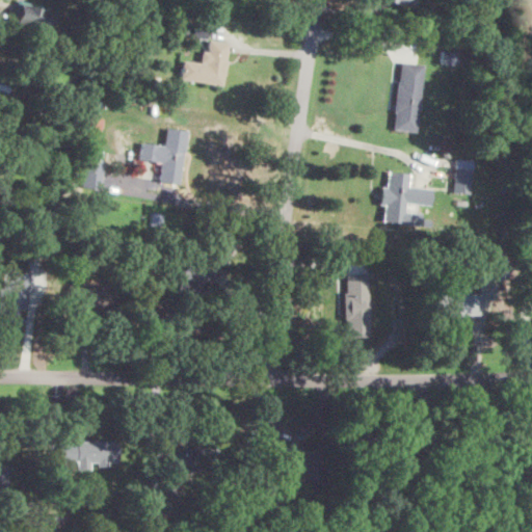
[(96,0),(100,1),(92,19),(83,16),(88,0),(96,0)]
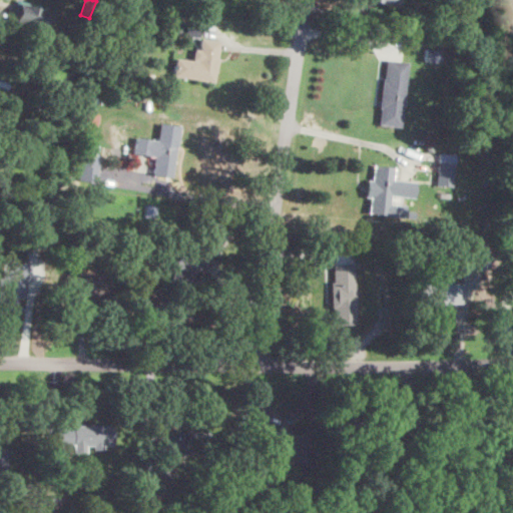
[(41,27),(41,30),(13,23),(17,4),(45,11),(41,27)]
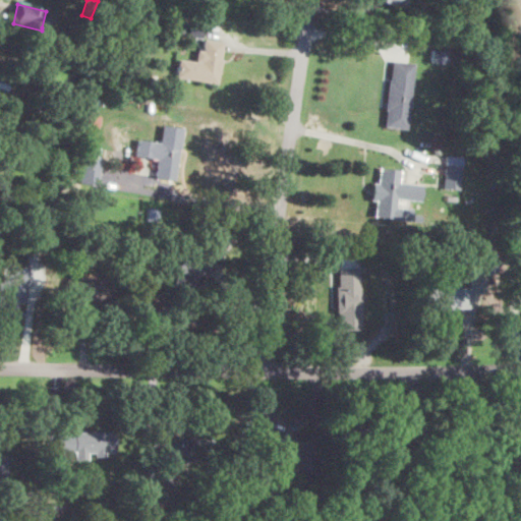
[(511,21),(505,23),(502,13),(508,11),(511,21)]
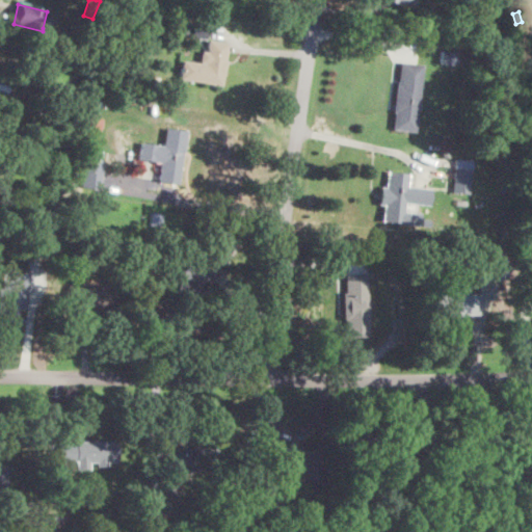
[(206,37),(205,40),(190,37),(192,22),(207,24),(206,37)]
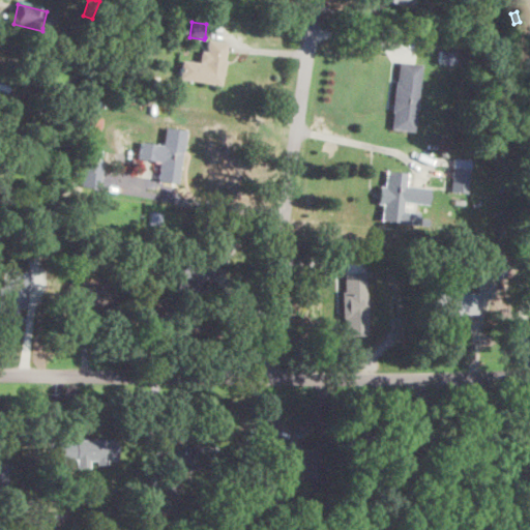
[(87,34),(71,35),(71,26),(86,26),(87,34)]
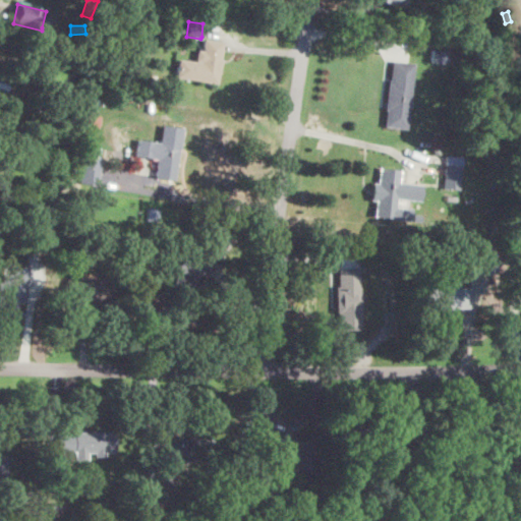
[(223,45),(222,51),(217,83),(176,77),(179,59),(194,62),(196,50),(201,51),(204,39),(223,42),(223,45)]
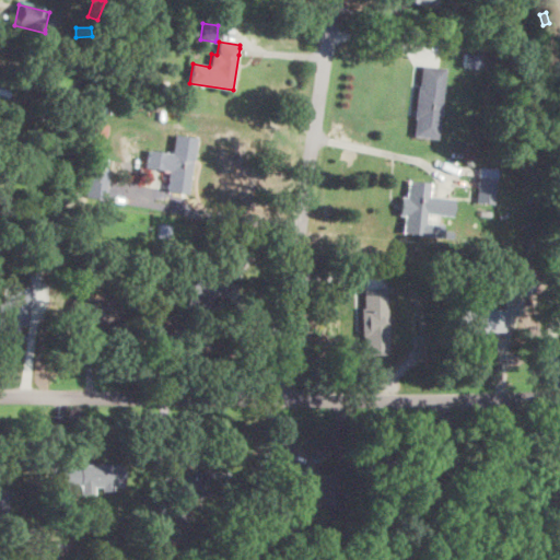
[(151,50),(150,63),(133,60),(135,48),(151,50)]
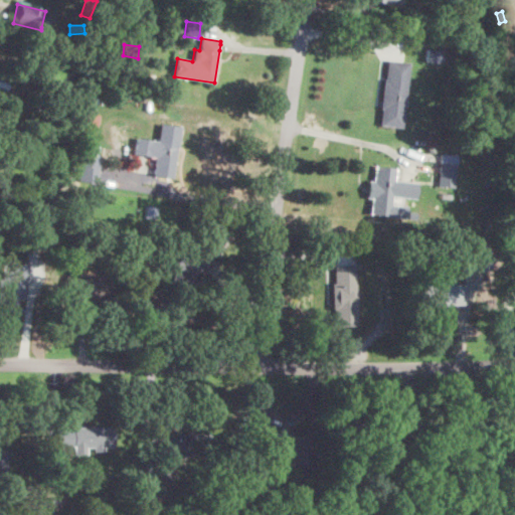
[(442,62),(425,61),(426,49),(443,50),(442,62)]
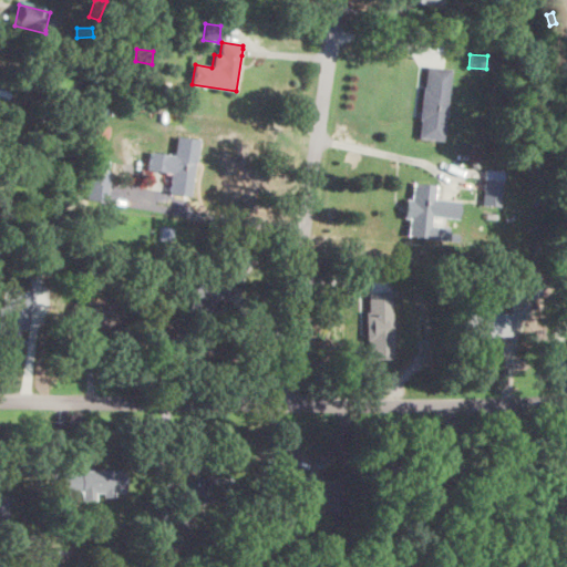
[(449,82),(446,102),(442,142),(418,138),(420,121),(419,121),(422,88),(424,89),(426,66),(451,70),(449,82)]
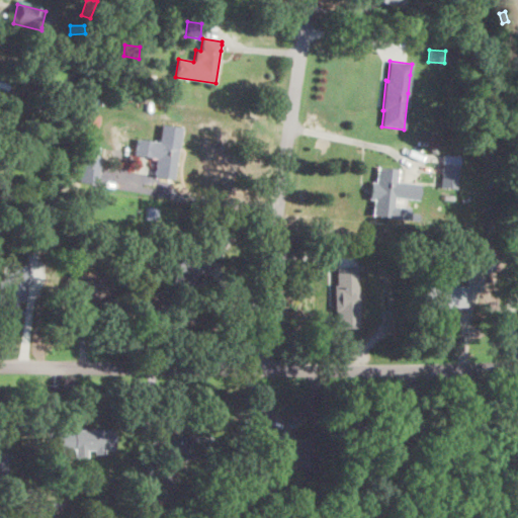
[(168,82),(166,97),(152,95),(154,80),(168,82)]
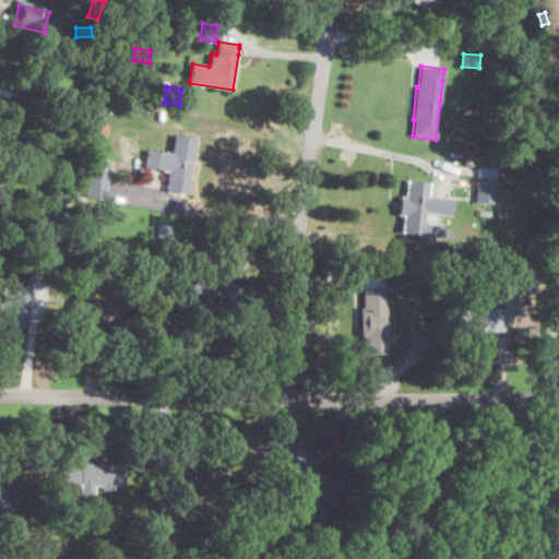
[(106,105),(105,114),(94,113),(95,104),(106,105)]
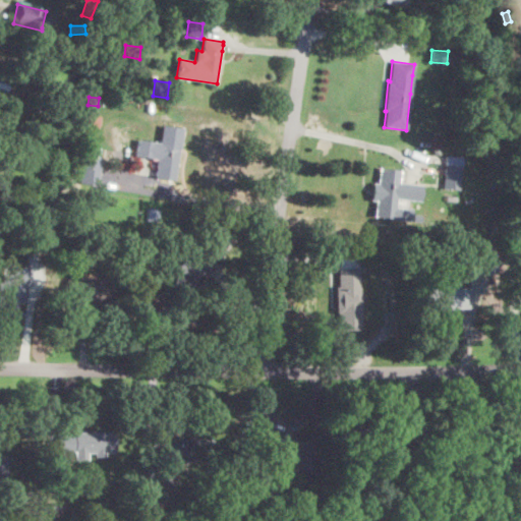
[(164,126),(180,129),(180,127),(183,128),(174,182),(154,178),(156,167),(149,166),(150,159),(134,157),(137,140),(160,143),(163,126),(164,126)]
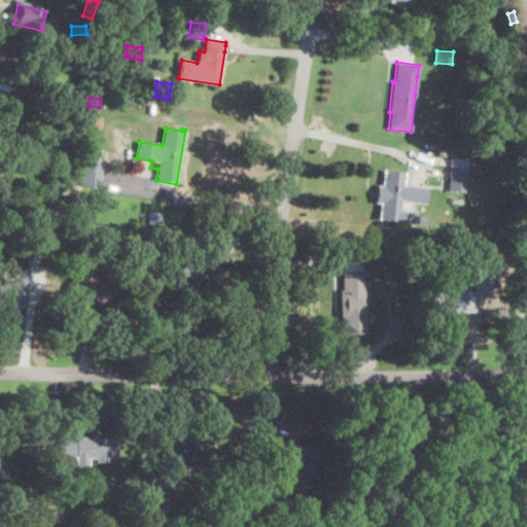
[(101,150),(101,160),(102,160),(99,188),(80,185),(83,157),(84,157),(85,148),(101,150)]
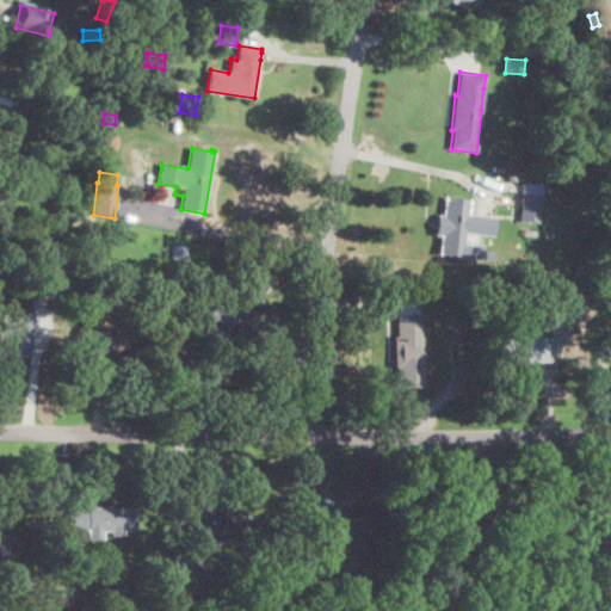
[(519,180),(513,185),(508,179),(514,174),(519,180)]
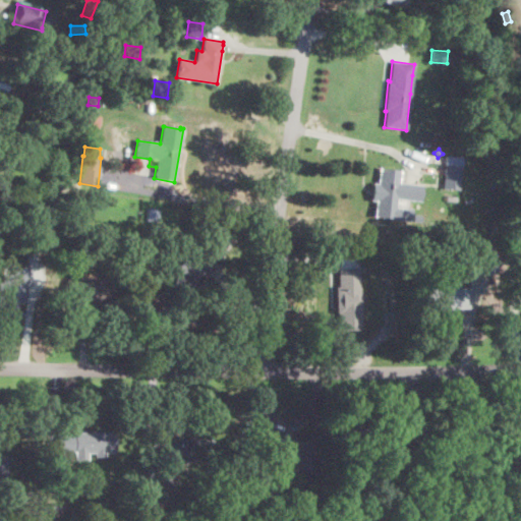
[(462,161),(462,167),(461,167),(459,189),(443,188),(443,185),(445,157),(463,158),(462,161)]
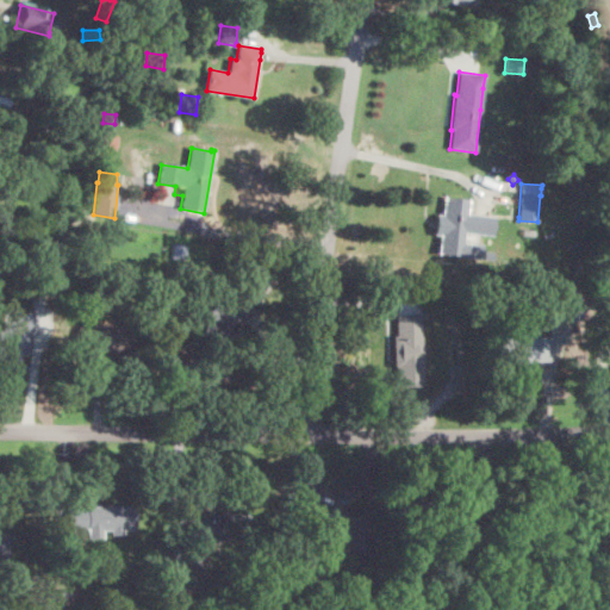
[(475,215),(486,217),(493,217),(491,236),(465,234),(464,243),(481,246),(479,259),(461,256),(437,254),(440,236),(434,235),(436,215),(441,215),(443,197),(468,200),(466,215),(475,215)]
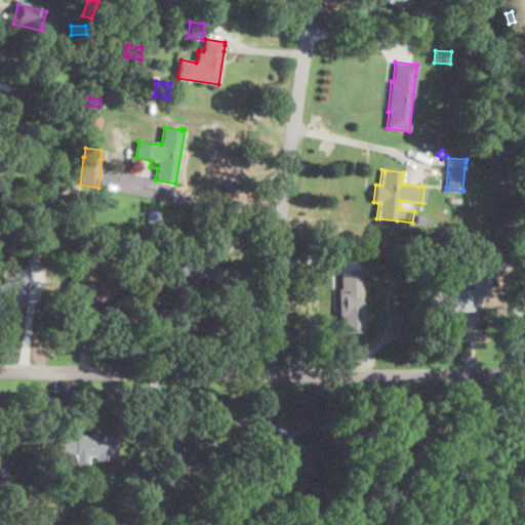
[(44,212),(34,212),(34,205),(44,204),(44,212)]
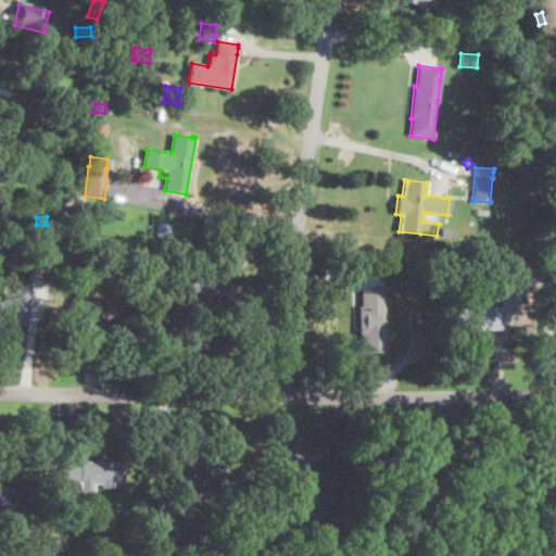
[(171,224),(167,238),(155,236),(160,222),(171,224)]
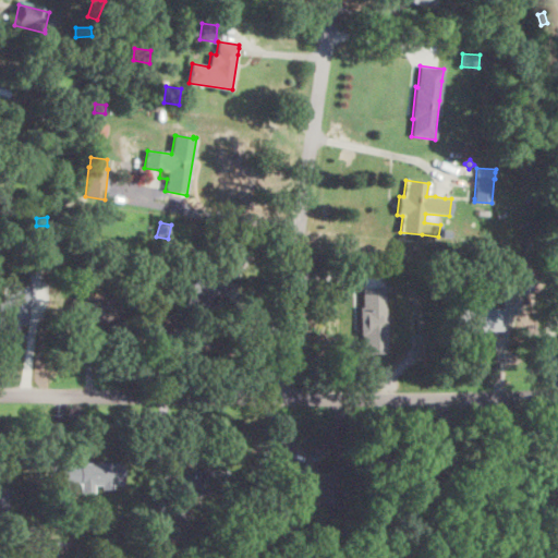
[(450,229),(450,237),(441,235),(443,228),(450,229)]
